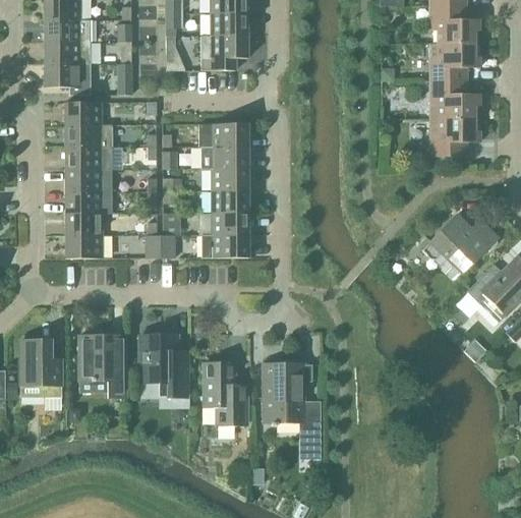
[(80,19),(80,0),(44,0),(44,19),(80,19)]
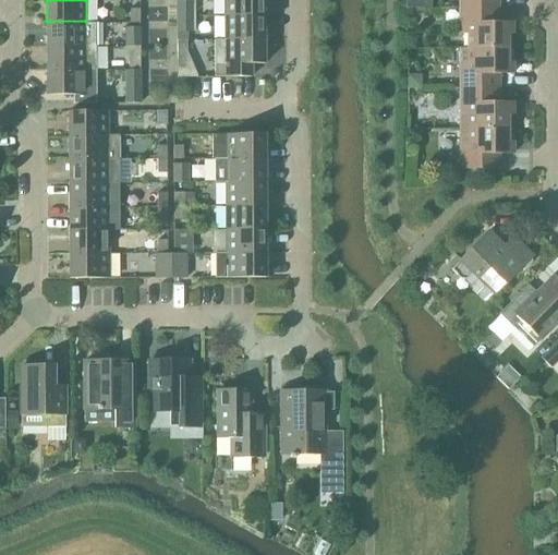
[(177,0),(177,13),(192,13),(192,0),(177,0)]
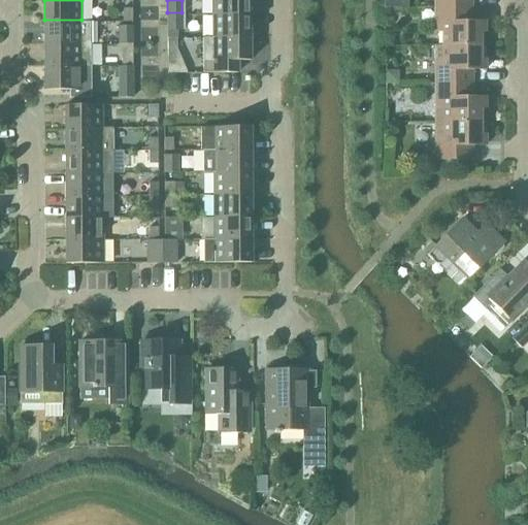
[(212,0),(212,12),(251,12),(251,1),(255,1),(255,0),(212,0)]
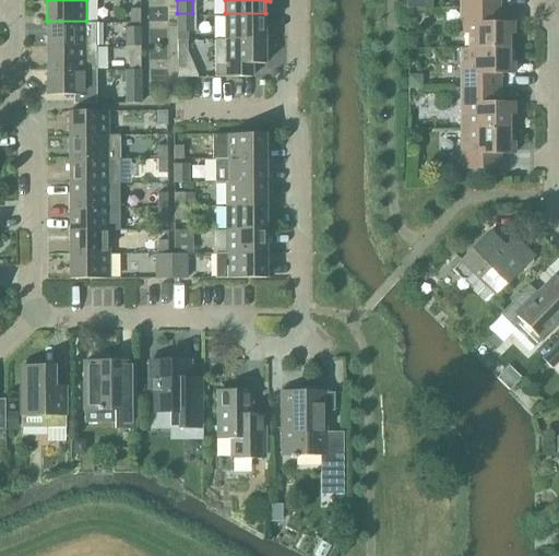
[(500,6),(460,6),(460,32),(470,32),(470,46),(509,46),(509,32),(513,32),(513,21),(500,21),(500,6)]
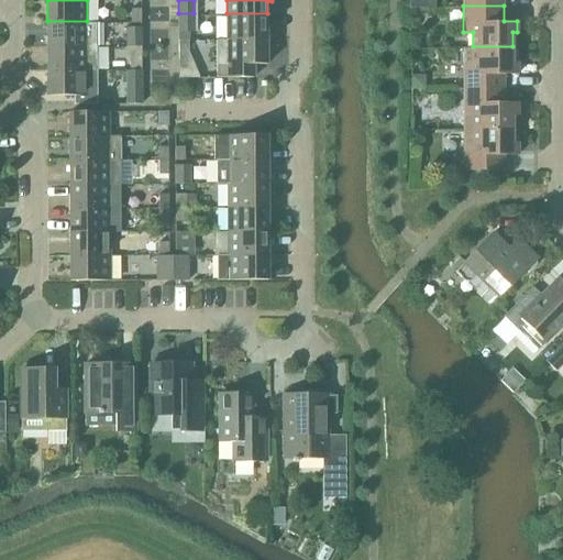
[(132,21),(142,21),(142,8),(132,7),(132,21)]
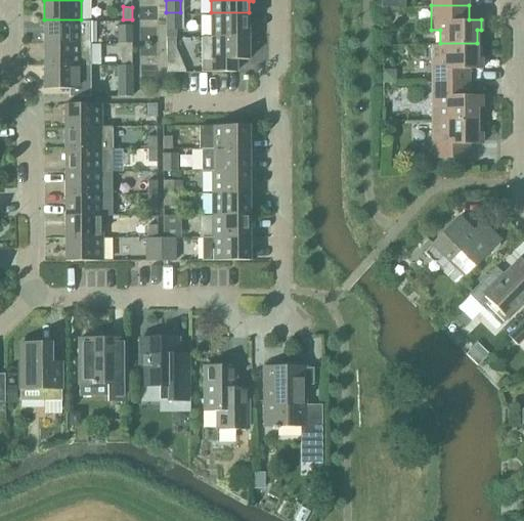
[(181,28),(180,12),(166,12),(167,28),(181,28)]
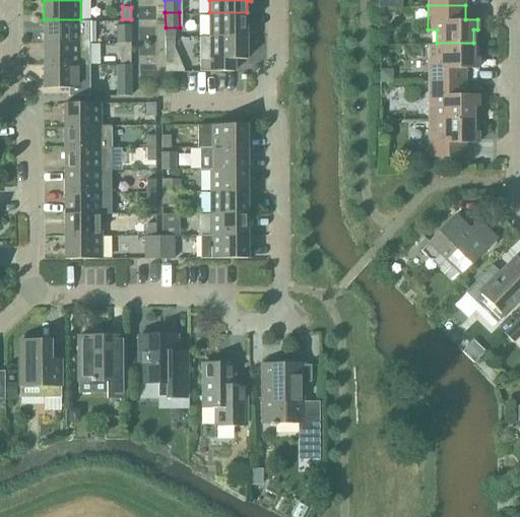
[(209,35),(252,35),(252,23),(247,23),(247,12),(209,12),(209,35)]
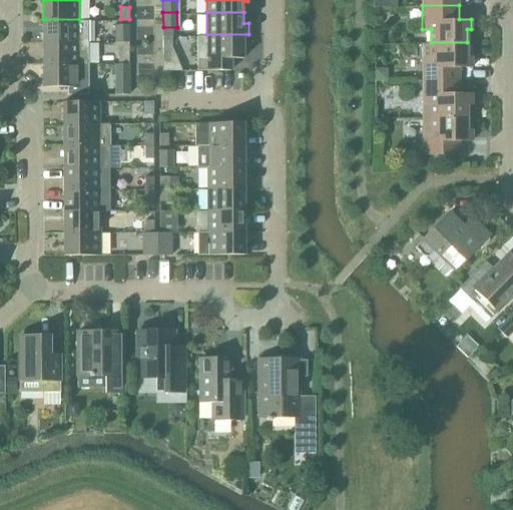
[(43,41),(88,41),(88,19),(79,19),(43,19),(43,41)]
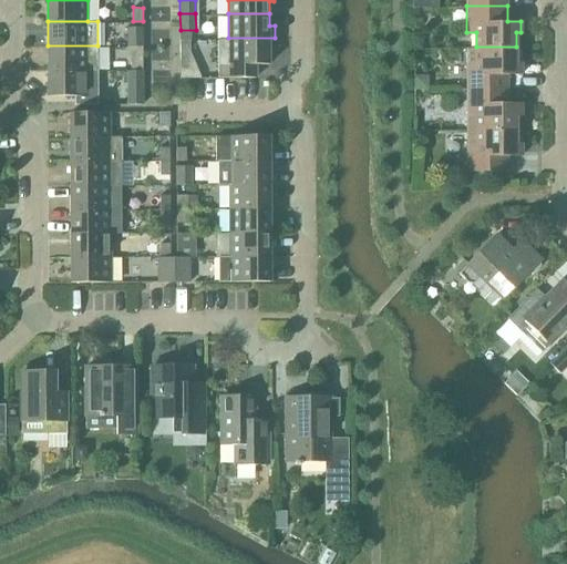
[(143,45),(143,21),(133,21),(133,27),(127,27),(127,32),(117,32),(117,45),(143,45)]
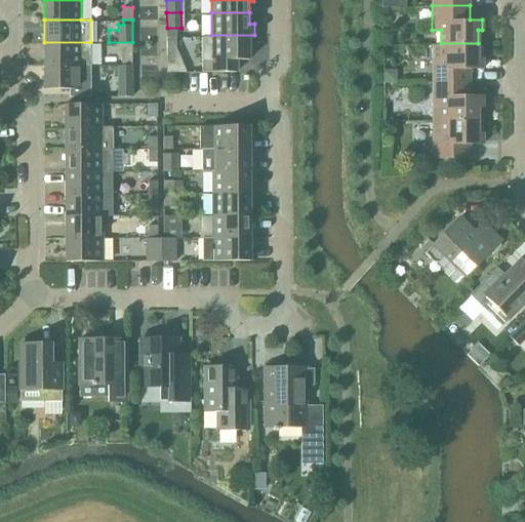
[(203,57),(238,57),(250,57),(250,46),(254,45),(254,35),(211,35),(203,35),(203,57)]
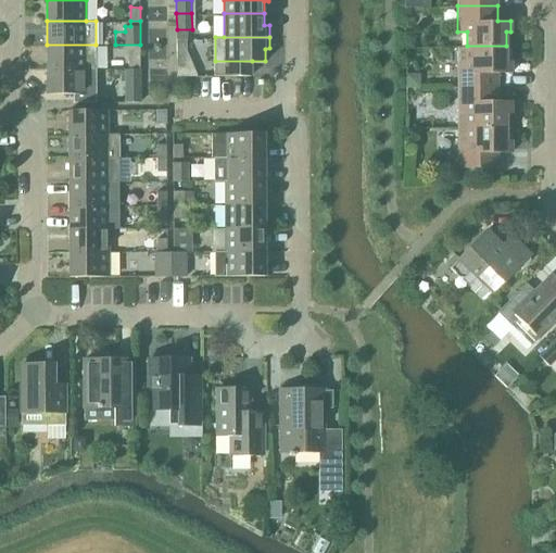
[(177,38),(177,62),(186,62),(186,38),(177,38)]
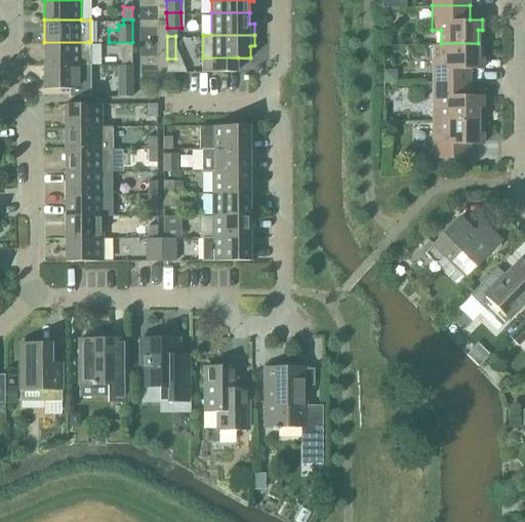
[(90,42),(44,42),(44,64),(81,64),(90,64),(90,42)]
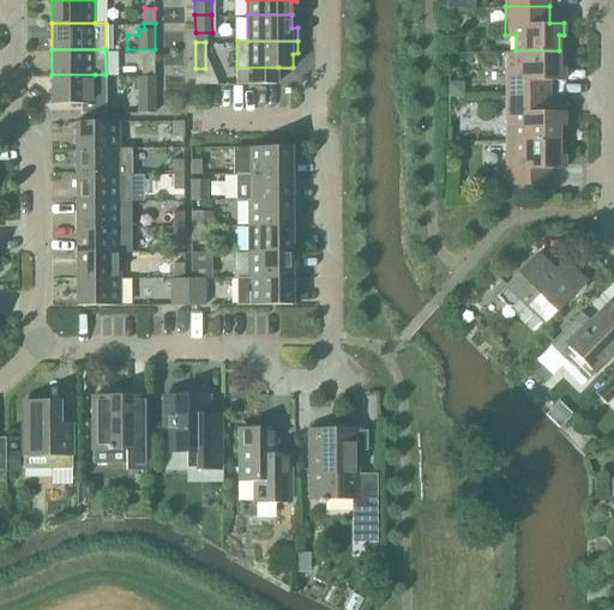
[(506,50),(506,67),(506,95),(551,95),(551,78),(564,78),(564,65),(559,65),(559,50),(516,50),(506,50)]
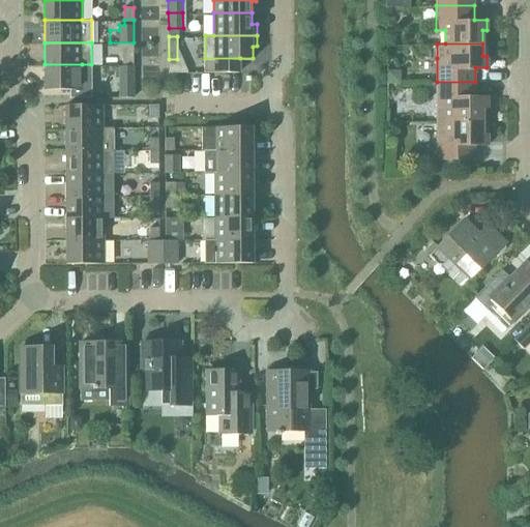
[(123,49),(123,64),(134,64),(134,49),(123,49)]
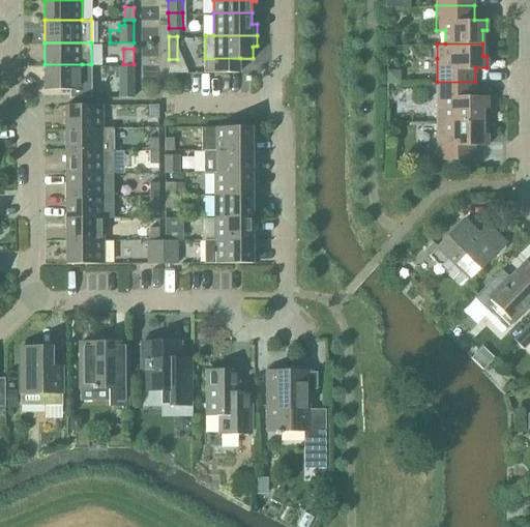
[(240,70),(240,58),(205,58),(205,71),(240,70)]
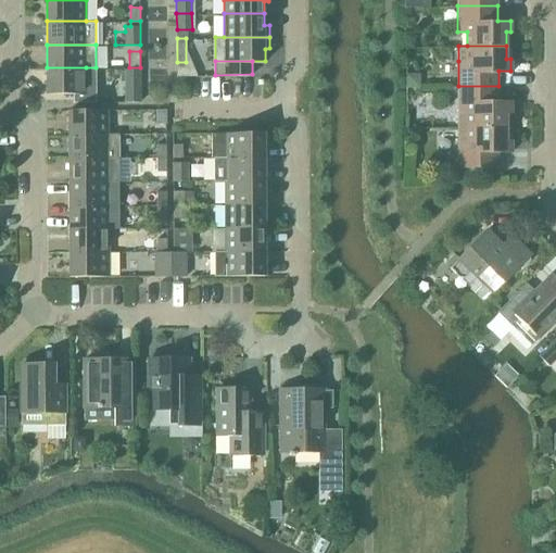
[(86,67),(47,67),(47,92),(87,92),(86,67)]
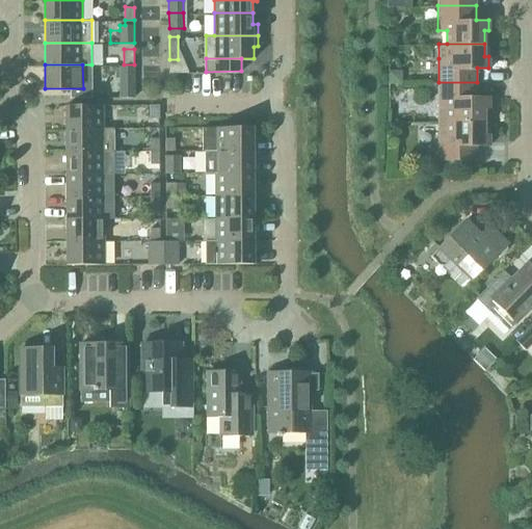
[(134,85),(134,64),(120,64),(120,85),(134,85)]
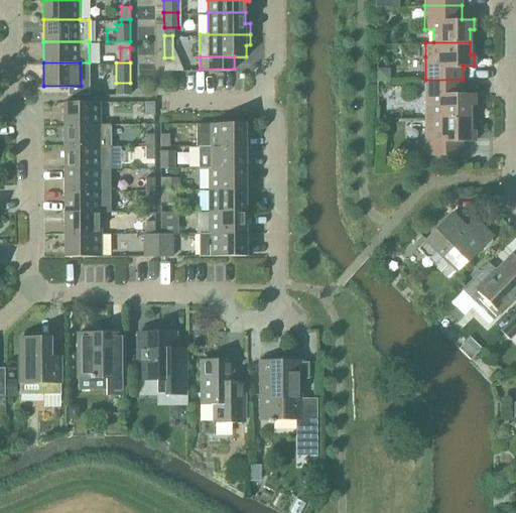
[(463,80),(425,80),(425,116),(470,116),(470,104),(475,104),(475,93),(463,93),(463,80)]
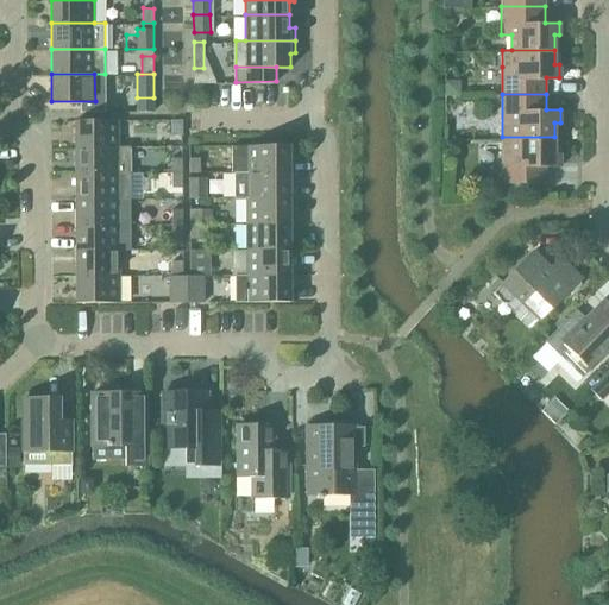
[(154,111),(154,98),(135,98),(135,111),(154,111)]
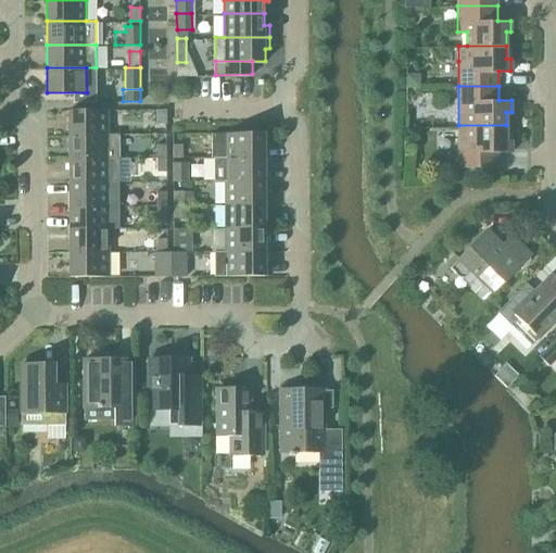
[(108,109),(68,109),(68,134),(108,134),(108,109)]
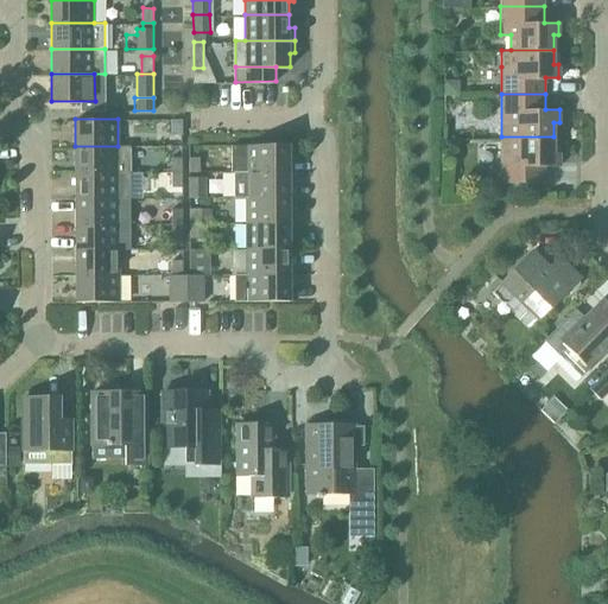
[(182,119),(172,119),(171,133),(182,134),(182,119)]
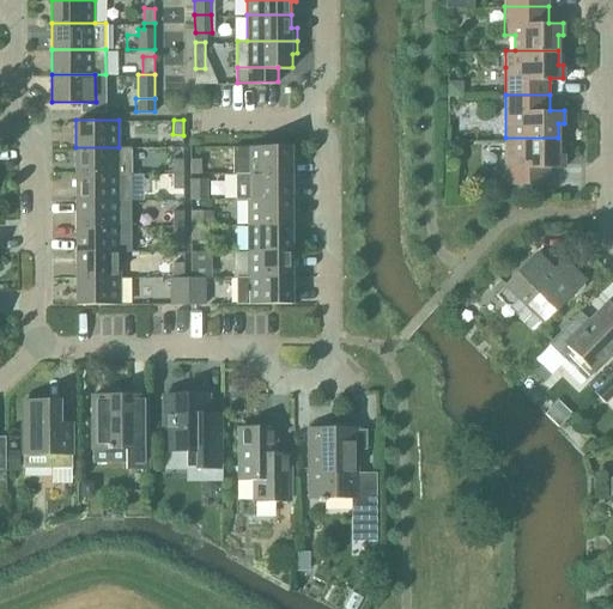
[(558,138),(505,138),(505,183),(550,183),(550,166),(563,166),(563,153),(558,153),(558,138)]
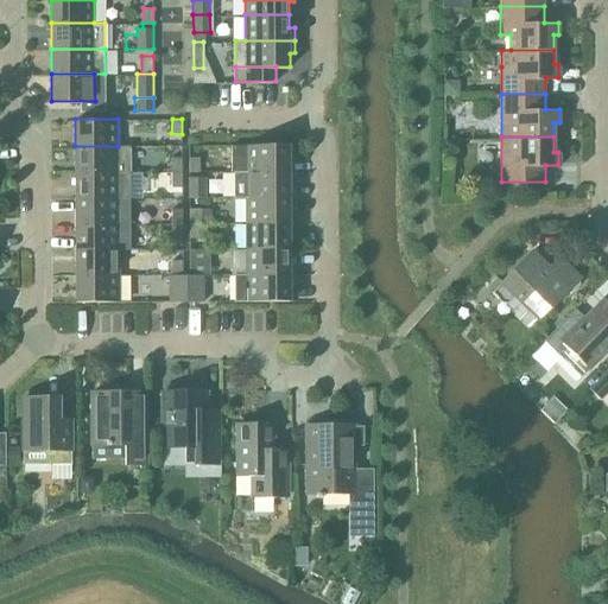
[(230,170),(235,170),(289,170),(289,144),(232,145),(230,170)]
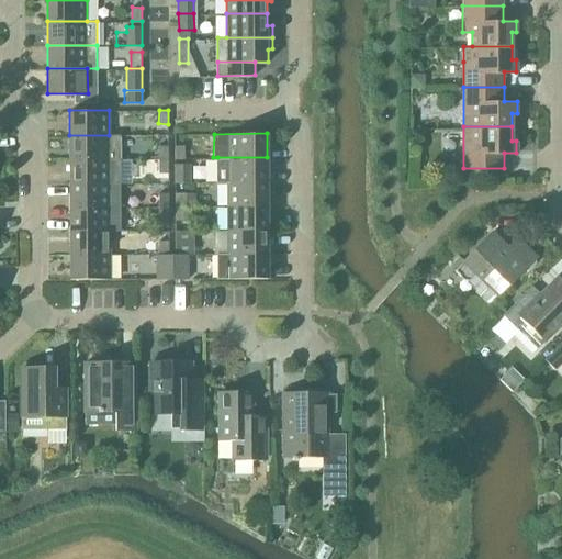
[(70,158),(122,158),(121,135),(109,135),(69,135),(70,158)]
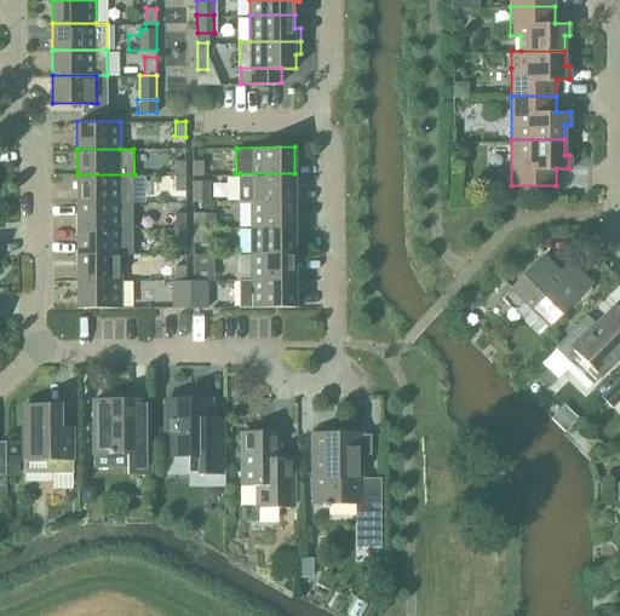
[(174,174),(185,174),(185,160),(174,159),(174,174)]
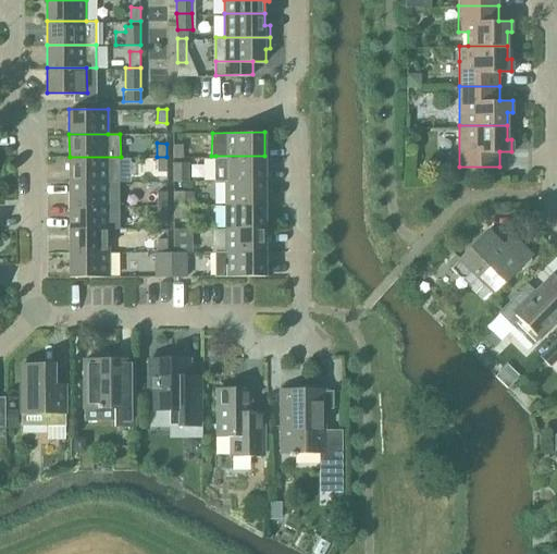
[(173,143),(173,157),(183,157),(183,143),(173,143)]
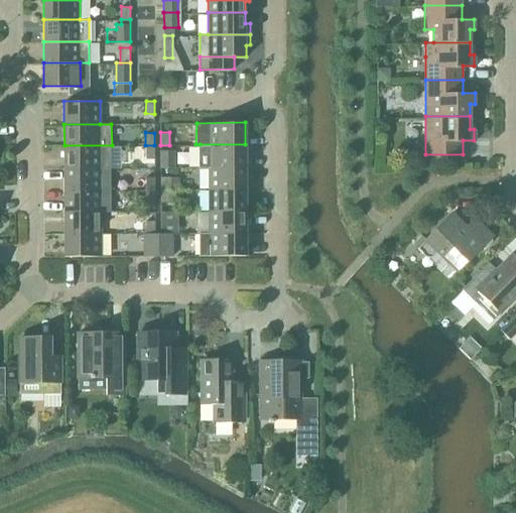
[(245,144),(200,144),(200,167),(209,167),(209,166),(245,166),(245,144)]
